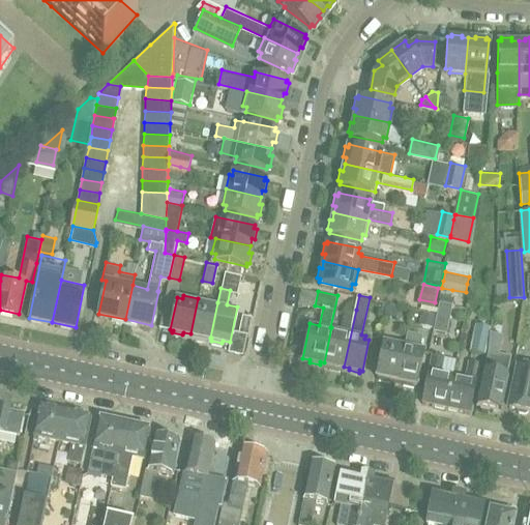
[(210,338),(217,302),(198,298),(190,333),(193,334),(192,337),(202,339),(203,337),(210,338)]
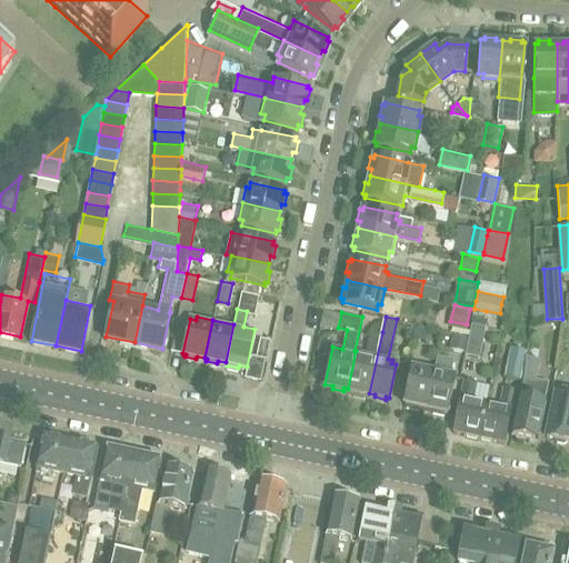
[(487,324),(472,321),(467,352),(480,355),(487,324)]
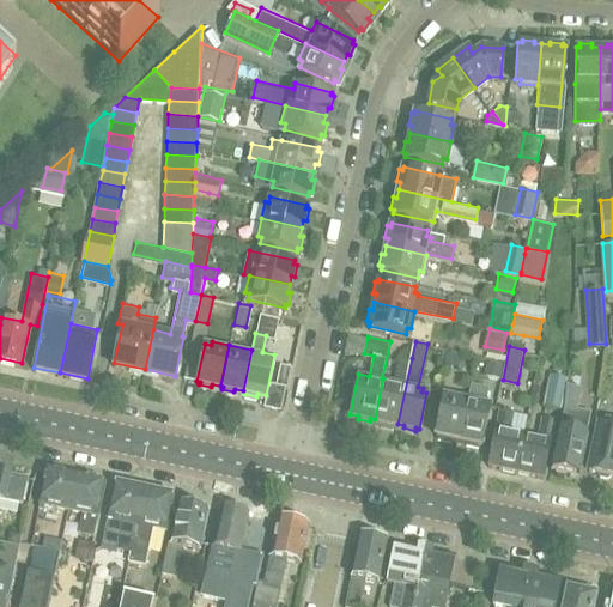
[(461,353),(447,350),(444,359),(459,363),(461,353)]
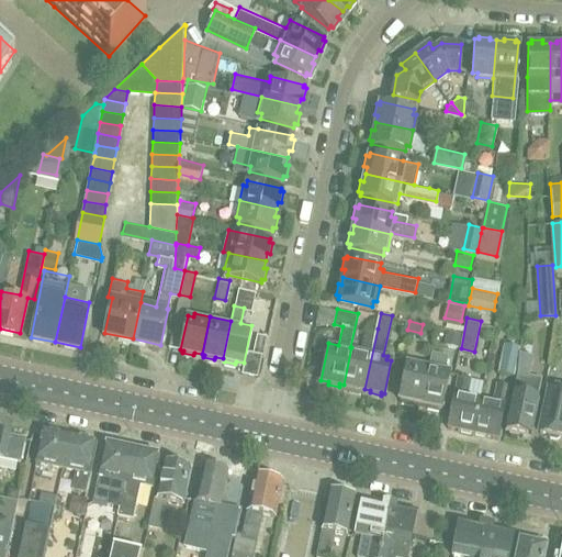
[(364,389),(378,329),(366,326),(361,349),(351,347),(344,385),(349,386),(349,389),(360,391),(360,388),(364,389)]
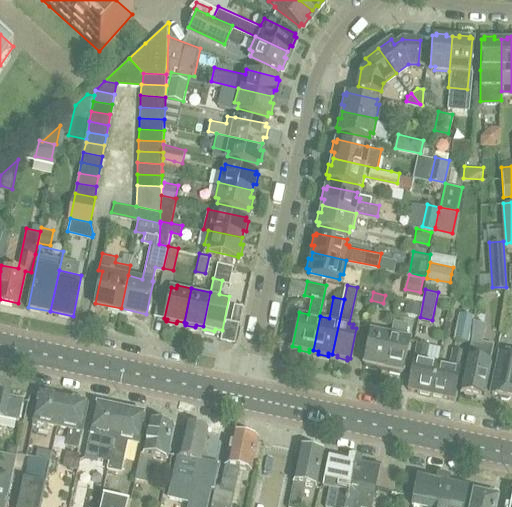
[(408,298),(405,312),(419,315),(421,301),(408,298)]
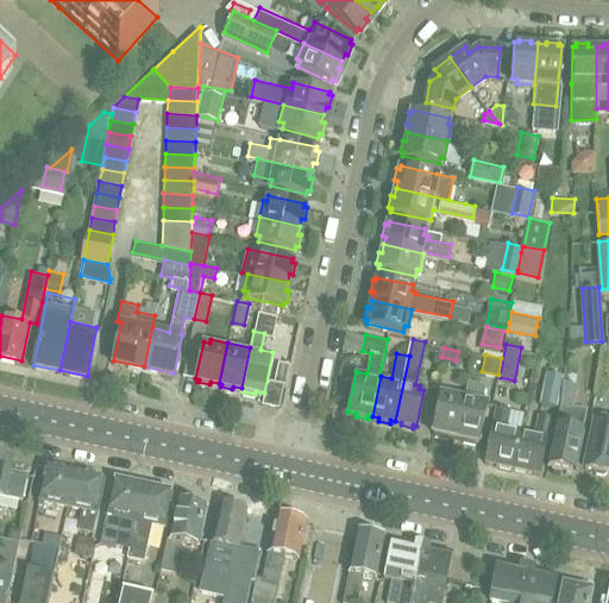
[(564,374),(548,370),(542,401),(558,404),(564,374)]
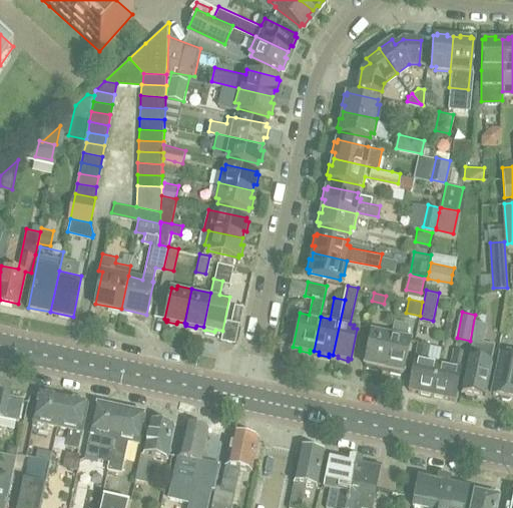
[(401,369),(404,370),(410,340),(405,339),(408,323),(394,320),(391,332),(384,366),(391,367),(390,370),(400,372),(401,369)]
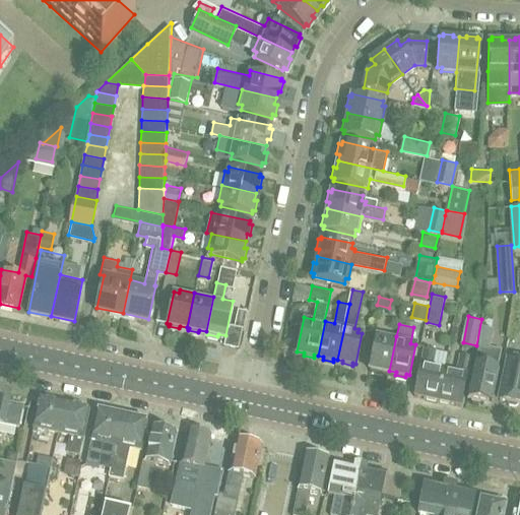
[(468,394),(467,395),(471,396),(472,398),(479,400),(480,398),(491,400),(499,367),(497,366),(502,347),(489,344),(493,326),(481,324),(480,342),(479,346),(468,394)]
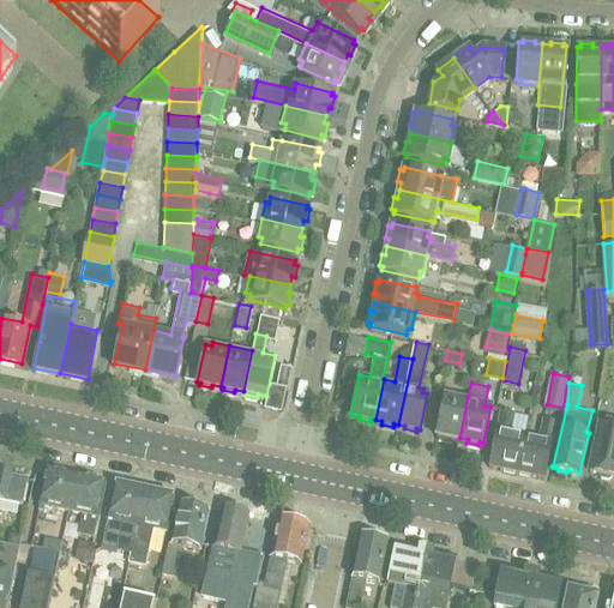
[(459,438),(468,397),(451,393),(450,397),(444,396),(435,432),(440,433),(439,437),(451,439),(451,435),(459,438)]
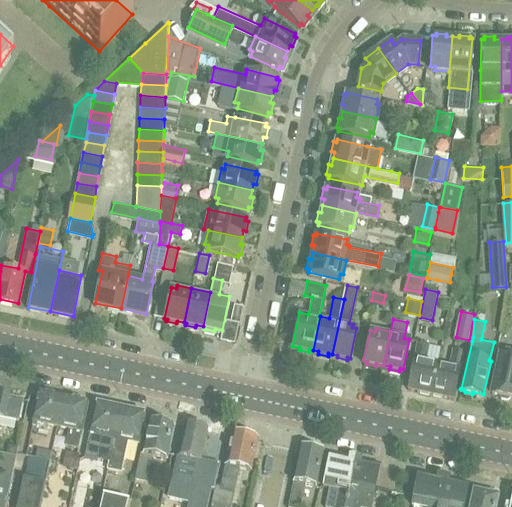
[(431,391),(438,360),(426,358),(429,342),(419,340),(409,386),(431,391)]
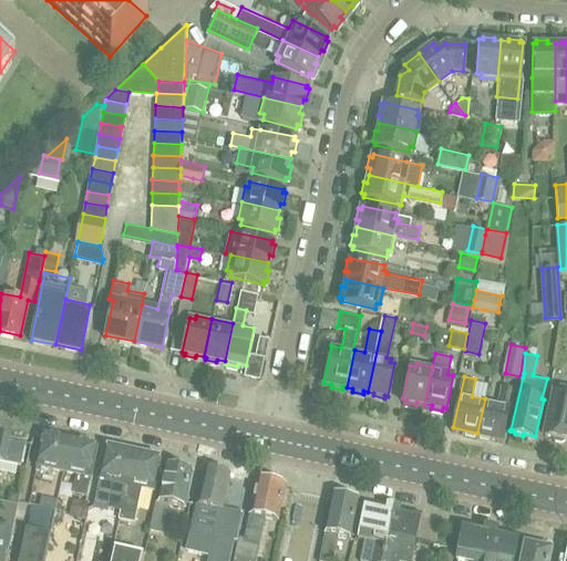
[(503,438),(505,429),(514,386),(503,384),(498,402),(485,398),(477,433),(503,438)]
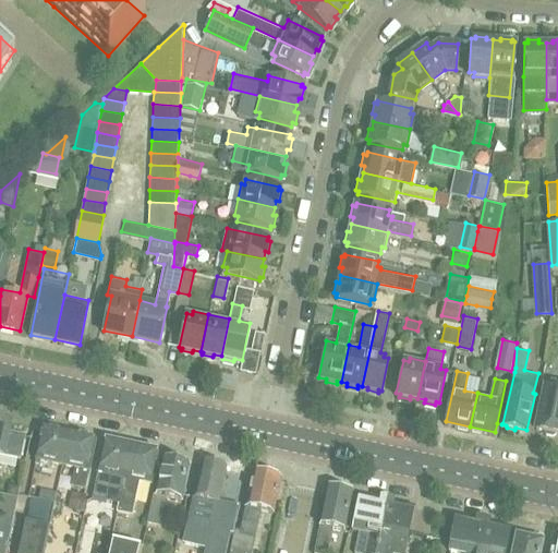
[(545,382),(536,425),(544,428),(546,431),(553,433),(556,430),(557,430),(557,384),(557,385),(545,382)]
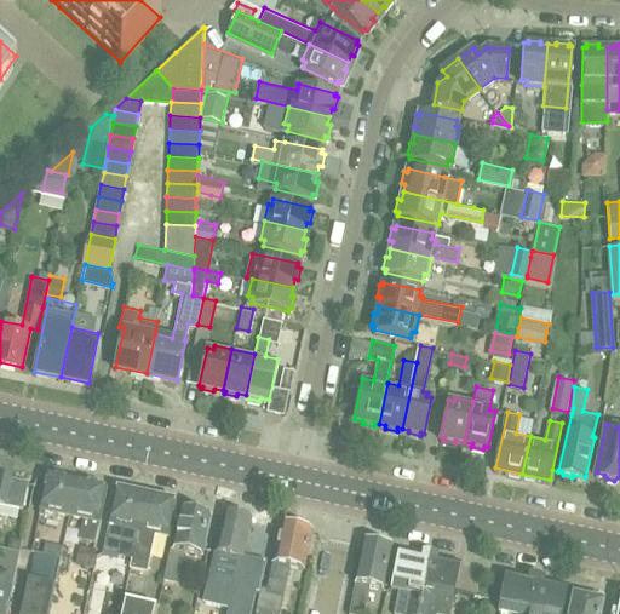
[(10,477),(12,465),(0,462),(0,501),(24,506),(30,481),(10,477)]
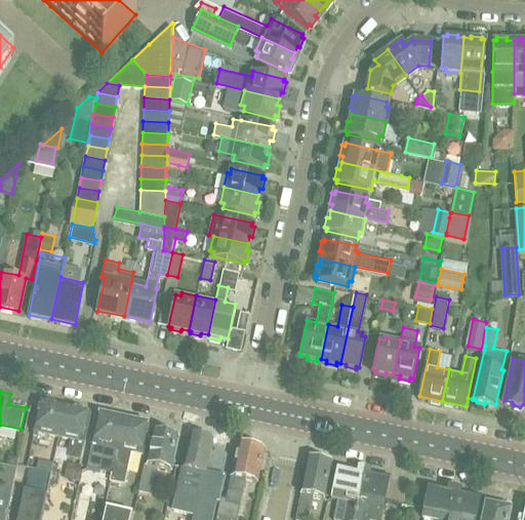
[(39,434),(39,430),(58,434),(65,405),(39,400),(33,433),(39,434)]
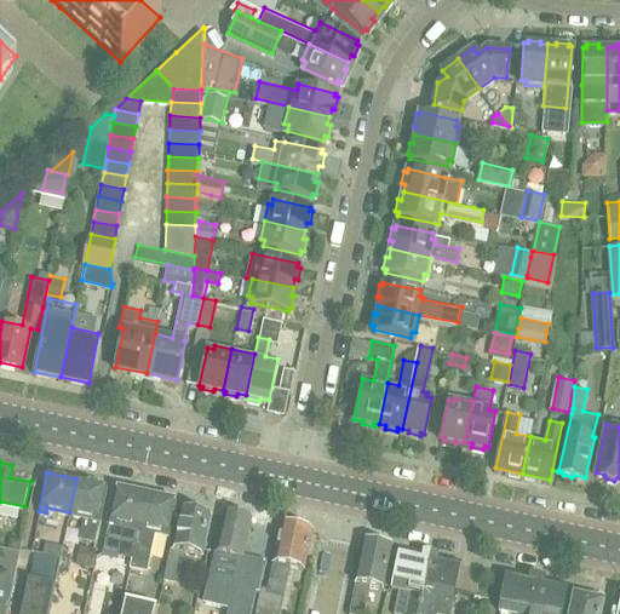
[(98,523),(107,485),(76,478),(69,512),(84,515),(80,535),(95,539),(98,523)]
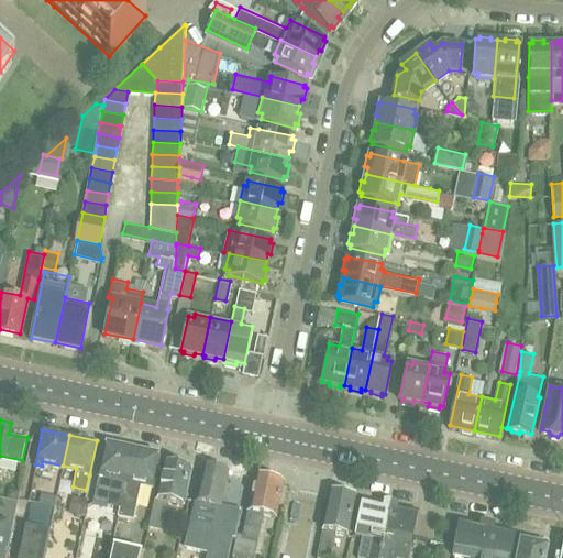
[(124,479),(131,448),(105,442),(92,500),(119,505),(125,479),(124,479)]
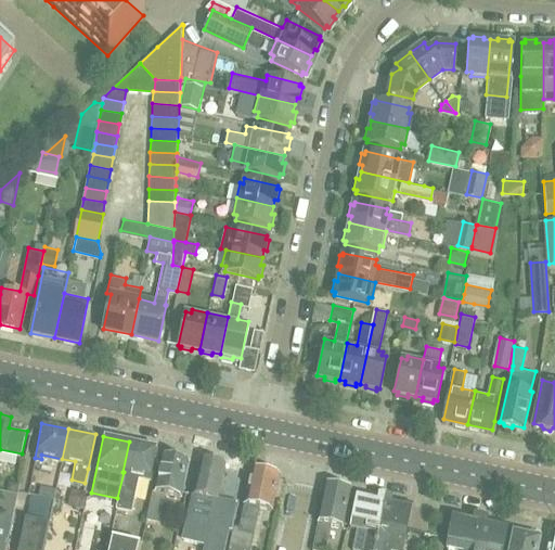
[(124,472),(117,498),(116,506),(132,510),(140,475),(151,477),(157,447),(129,442),(124,472)]
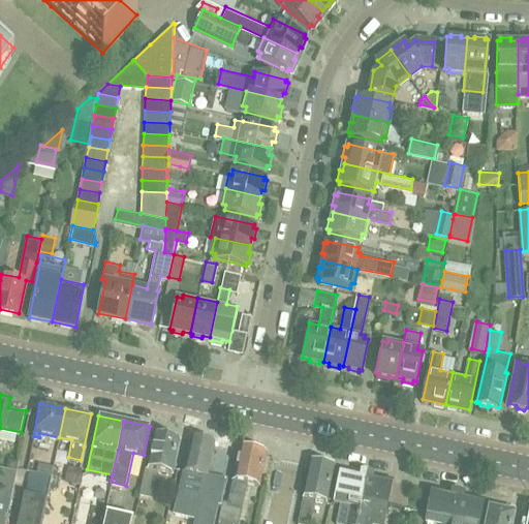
[(179,439),(175,438),(176,436),(166,434),(165,436),(154,434),(148,465),(146,465),(139,493),(152,495),(157,469),(172,472),(179,439)]
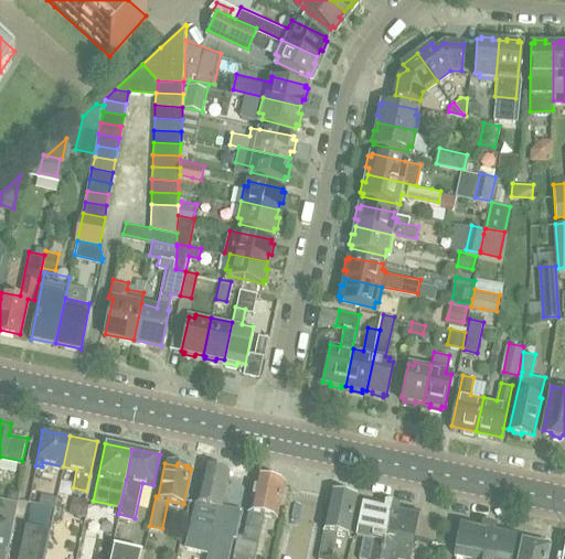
[(227,506),(221,504),(228,469),(204,464),(196,500),(211,503),(205,528),(202,528),(198,547),(233,555),(237,534),(233,533),(234,530),(222,528),(227,506)]
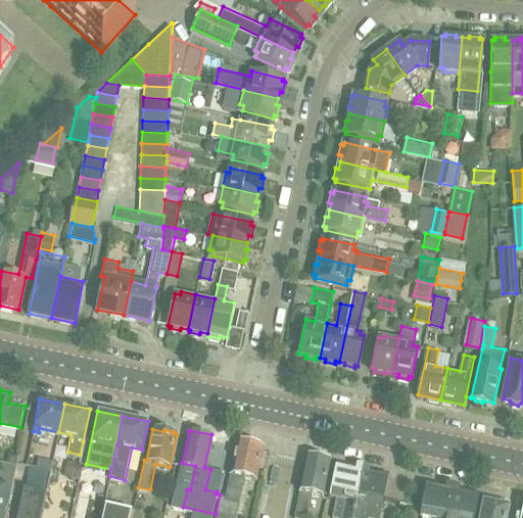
[(244,474),(256,477),(263,445),(236,440),(225,496),(220,495),(216,514),(214,517),(231,517),(232,516),(235,517),(244,474)]
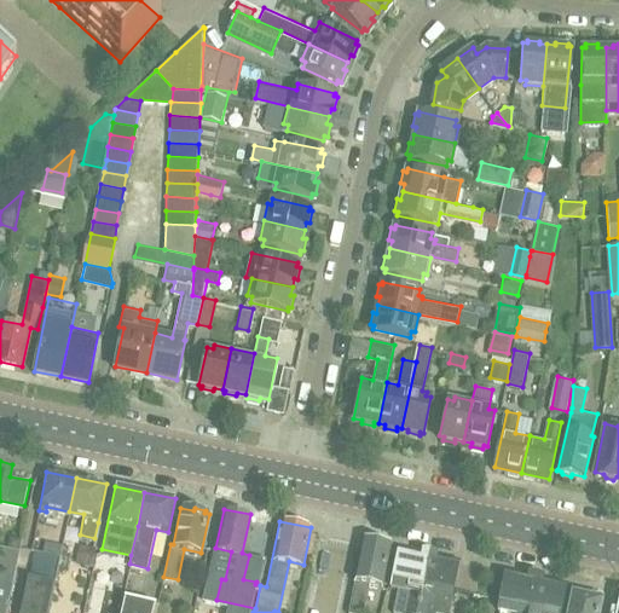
[(382,584),(391,544),(363,538),(347,611),(360,612),(362,612),(369,582),(382,584)]
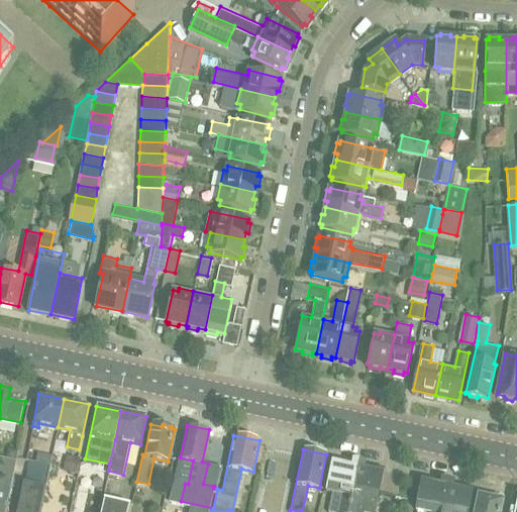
[(82,456),(68,453),(65,467),(79,470),(82,456)]
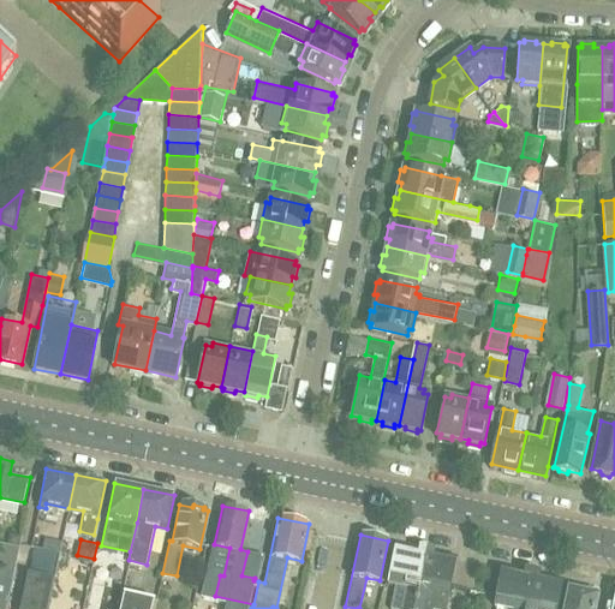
[(0,608),(5,608),(19,545),(0,541),(0,608)]
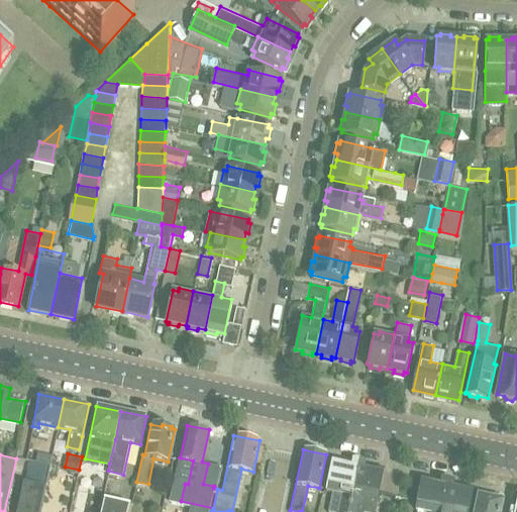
[(347,511),(358,462),(333,455),(326,487),(332,489),(328,509),(335,511),(347,511)]
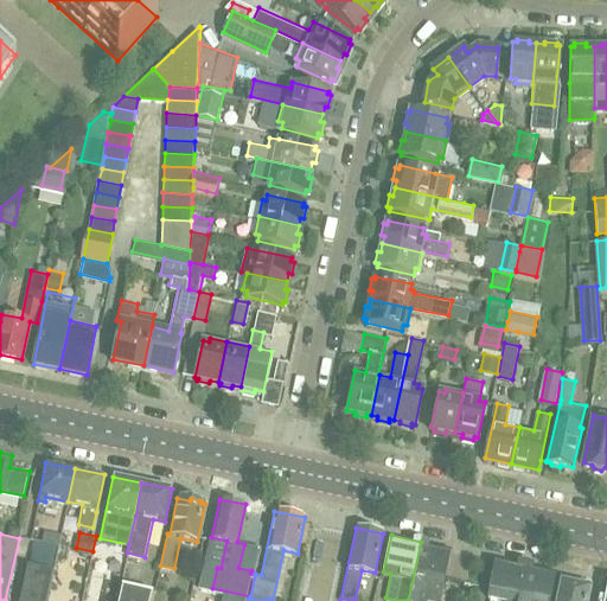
[(441,584),(442,584),(451,548),(421,542),(408,600),(426,600),(427,599),(439,600),(441,584)]
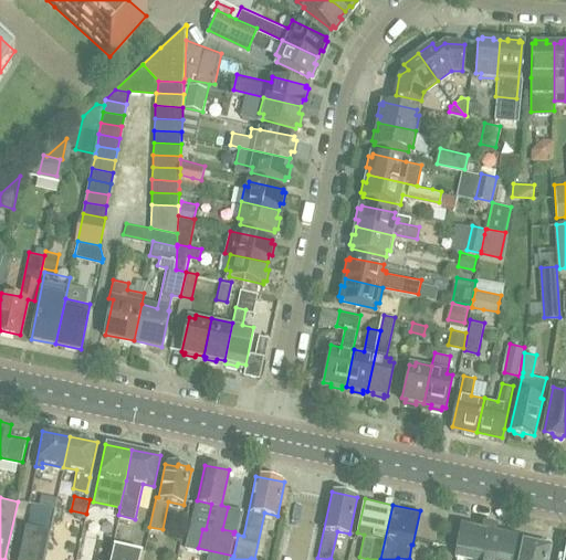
[(482,559),(490,525),(462,519),(456,553),(472,557),(471,559),(482,559)]
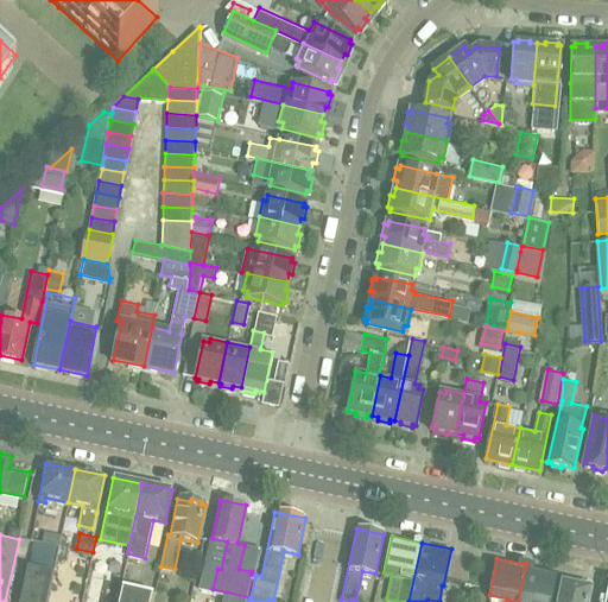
[(549,601),(556,571),(526,564),(518,601),(549,601)]
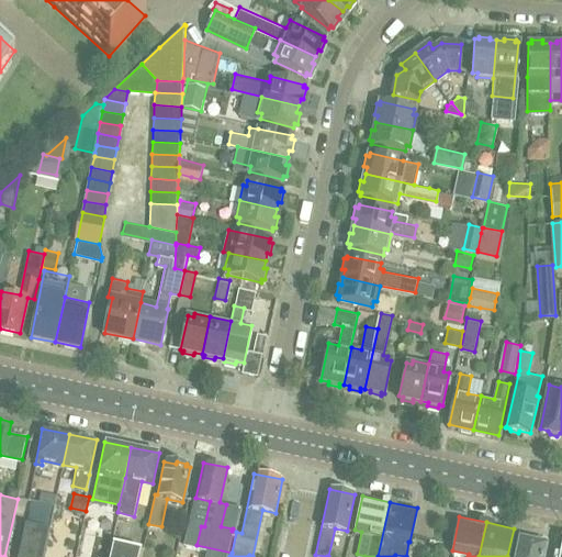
[(42,556),(48,531),(29,526),(25,525),(18,556),(42,556)]
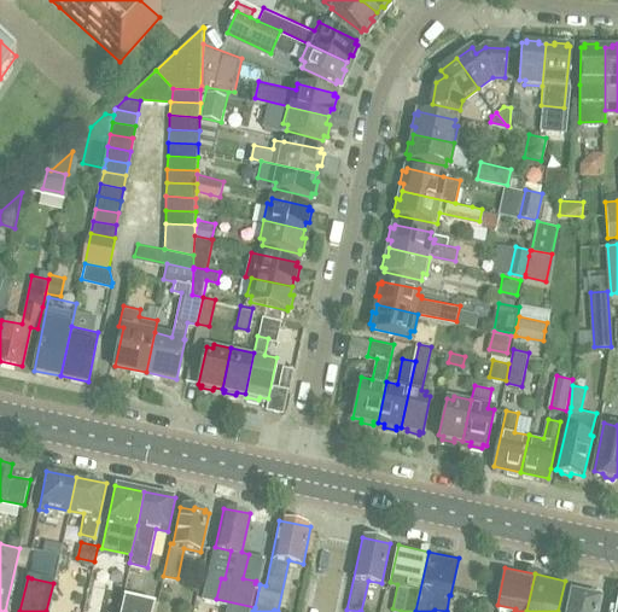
[(617,611),(617,590),(611,590),(606,611),(617,611)]
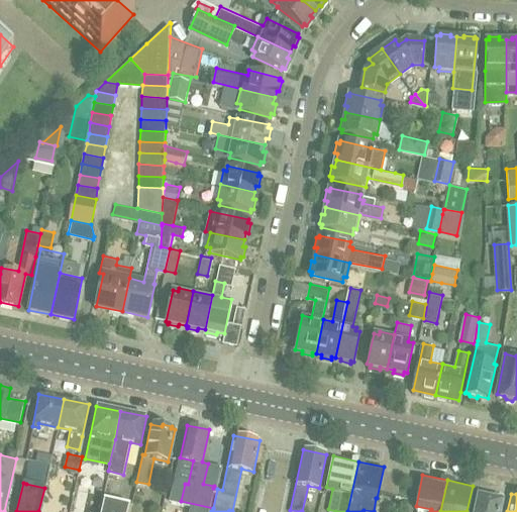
[(498,511),(501,500),(479,495),(475,511),(498,511)]
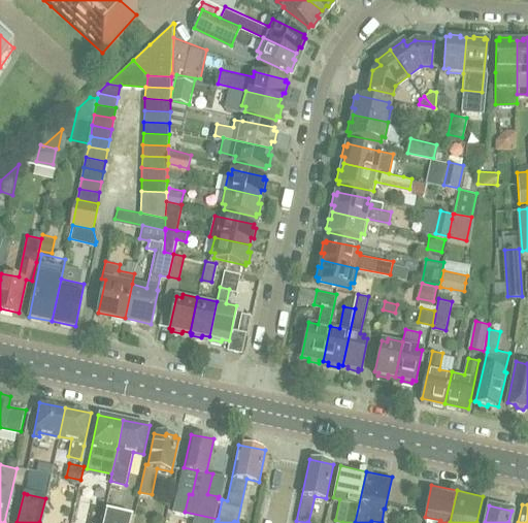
[(132,522),(134,515),(104,509),(101,522),(132,522)]
